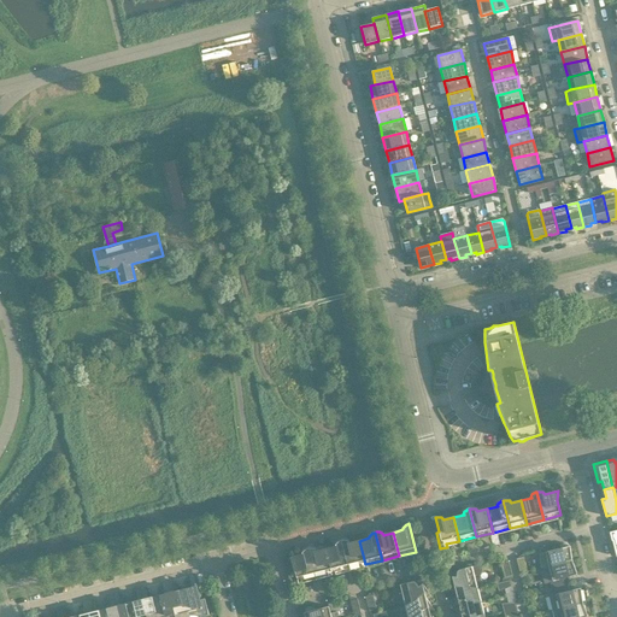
[(344,540),(342,540),(341,541),(348,569),(365,564),(359,541),(350,544),(348,541),(346,541),(345,540),(344,540)]
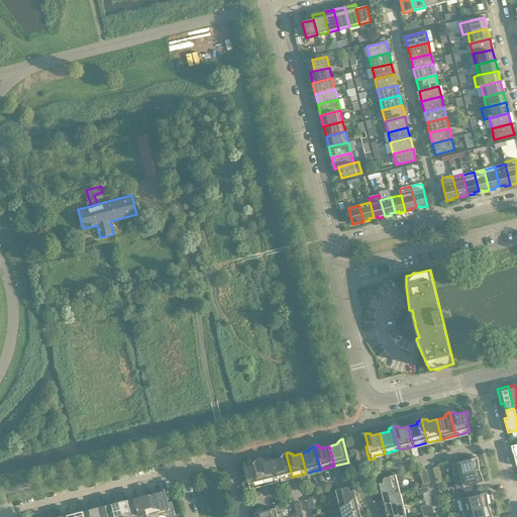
[(282,457),(273,460),(278,480),(292,477),(286,453),(285,453),(284,453),(283,454),(282,455),(281,456),(282,457)]
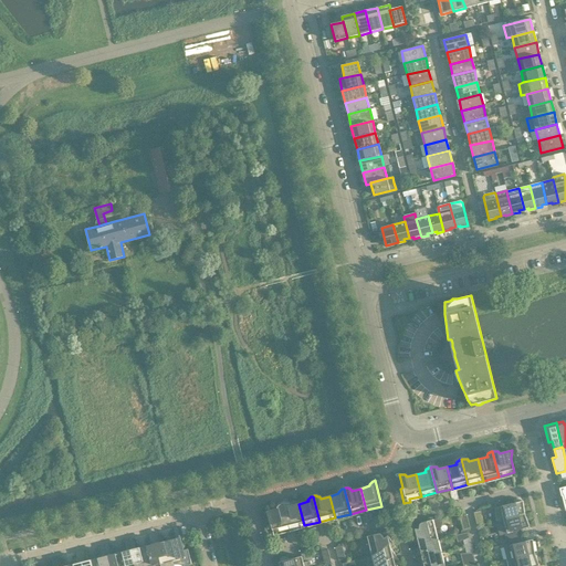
[(525,514),(523,501),(522,501),(521,500),(520,499),(519,499),(517,499),(516,499),(515,500),(515,501),(514,501),(514,502),(514,503),(515,504),(512,505),(512,503),(494,507),(495,520),(496,522),(525,514)]
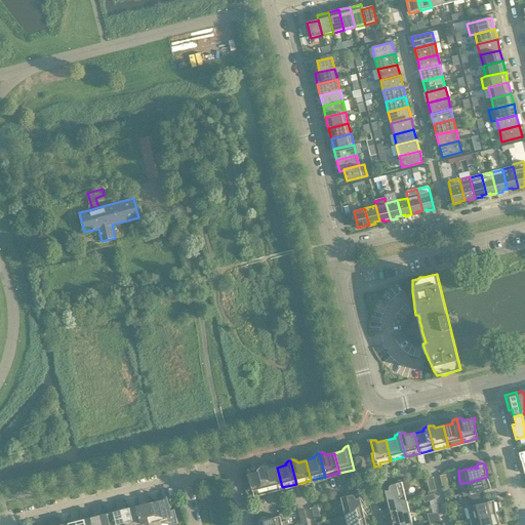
[(264,467),(263,467),(261,468),(268,491),(282,487),(277,468),(269,470),(268,468),(266,468),(265,467),(264,467)]
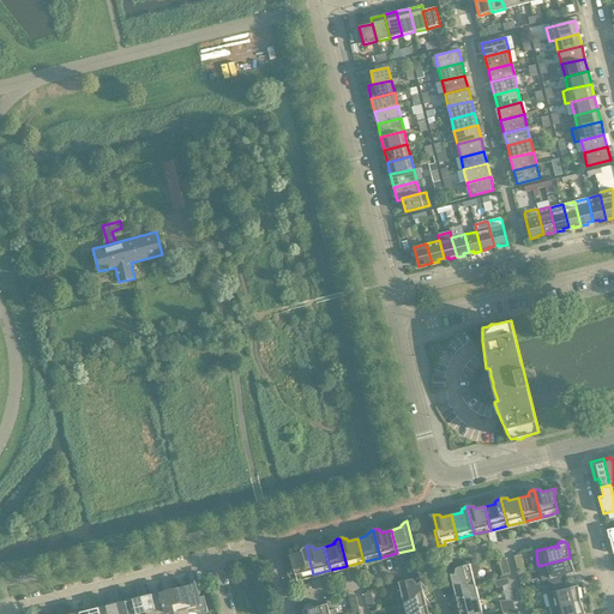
[(301,549),(300,551),(301,552),(287,555),(293,564),(296,578),(313,575),(306,547),(305,547),(304,547),(304,548),(302,548),(301,549)]
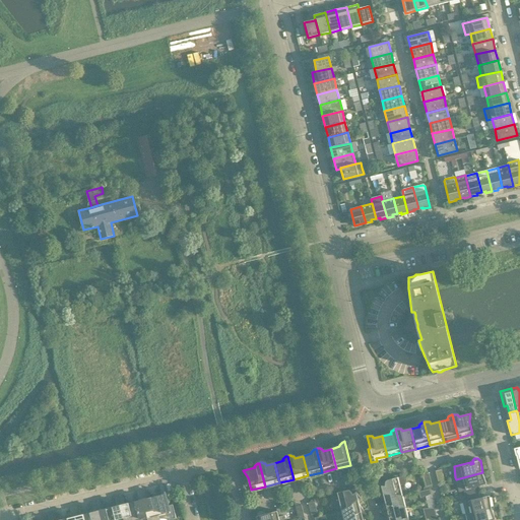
[(441,469),(435,471),(439,483),(445,482),(441,469)]
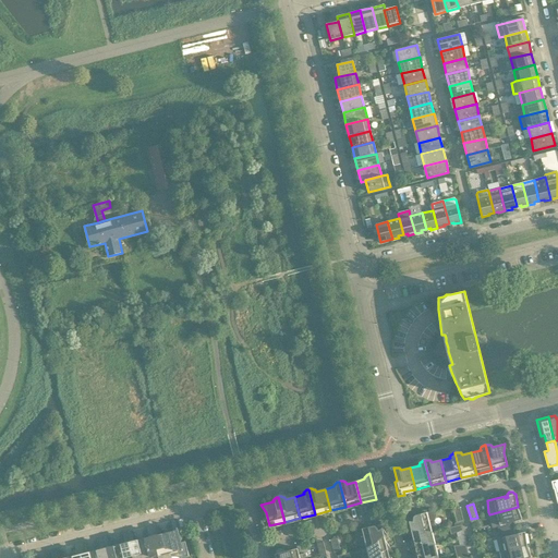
[(522,520),(518,507),(489,514),(493,529),(497,528),(499,532),(512,529),(511,521),(513,521),(513,522),(522,520)]
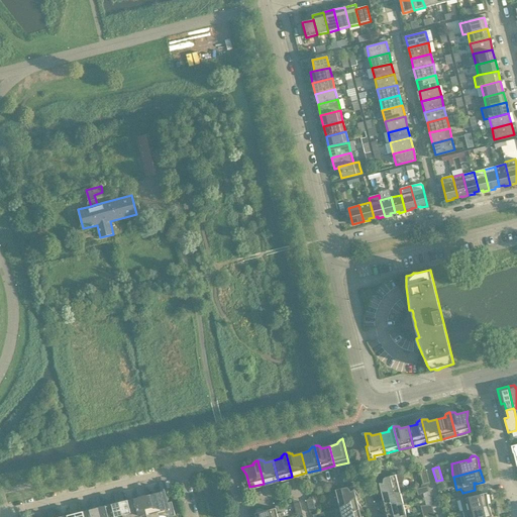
[(429,483),(426,471),(420,472),(423,484),(429,483)]
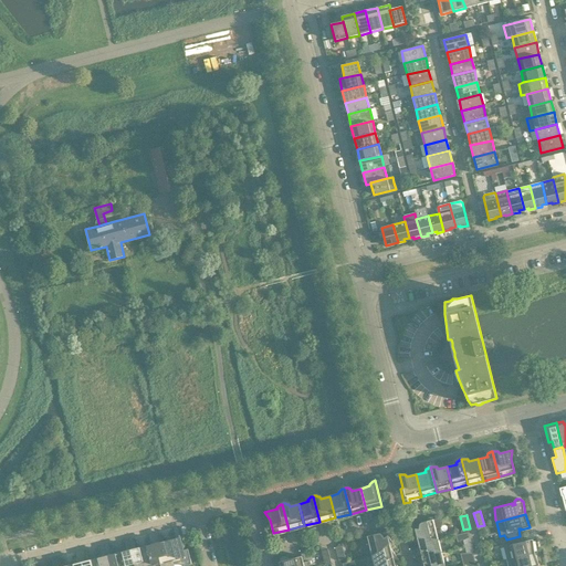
[(438,540),(436,528),(440,527),(442,524),(441,517),(421,523),(420,523),(420,524),(419,524),(419,525),(419,530),(415,528),(413,537),(438,540)]
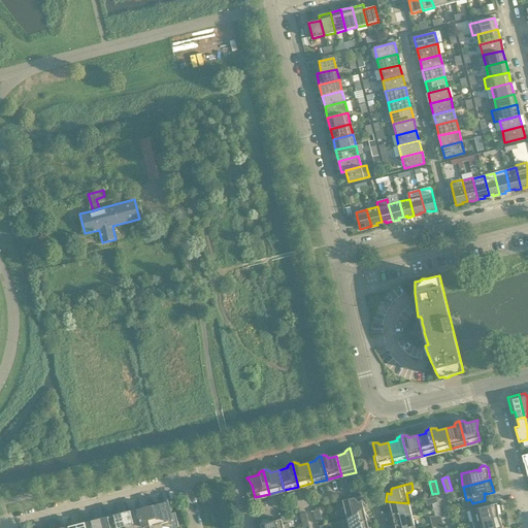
[(342,500),(347,519),(366,506),(361,499),(358,502),(356,499),(356,498),(355,498),(353,497),(342,500)]
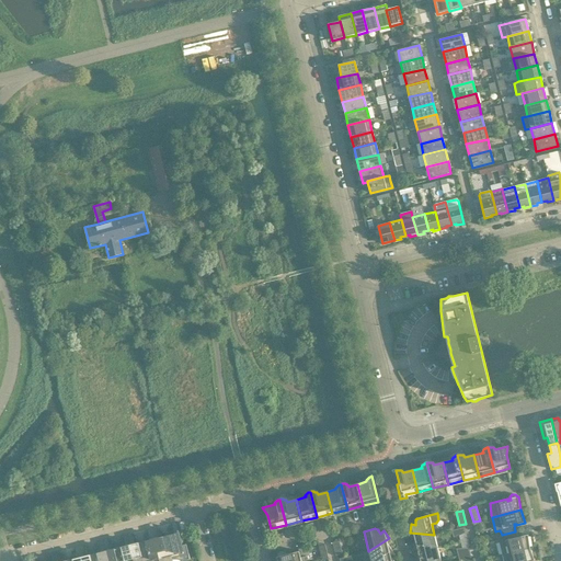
[(530,548),(528,535),(519,537),(519,538),(517,538),(515,531),(502,535),(503,541),(499,542),(502,556),(530,548)]
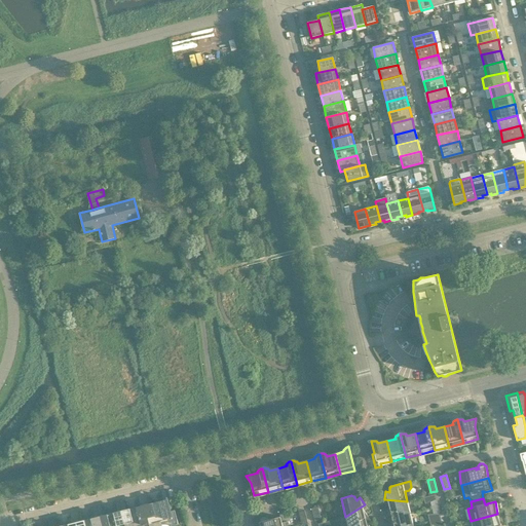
[(167,499),(156,502),(161,525),(171,525),(178,524),(175,511),(171,512),(167,499)]
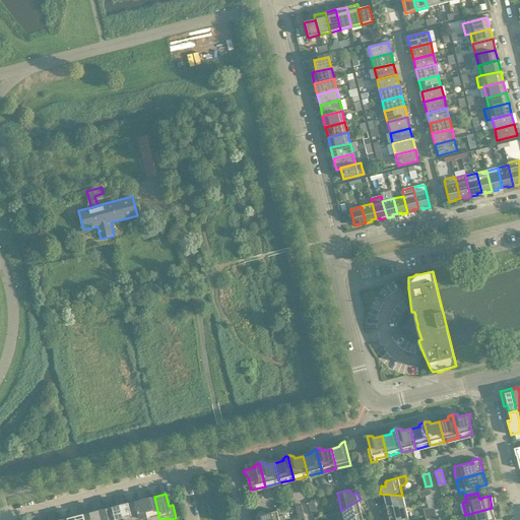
[(402,496),(380,494),(380,498),(384,498),(383,505),(405,508),(402,496)]
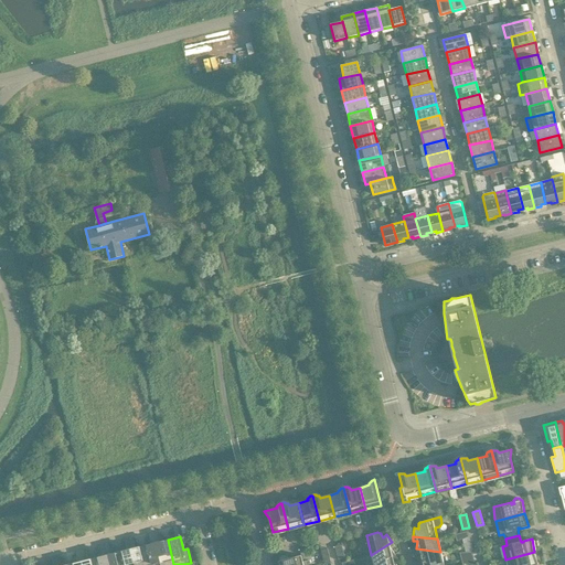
[(462,540),(464,546),(471,544),(471,542),(470,541),(469,537),(468,536),(462,540)]
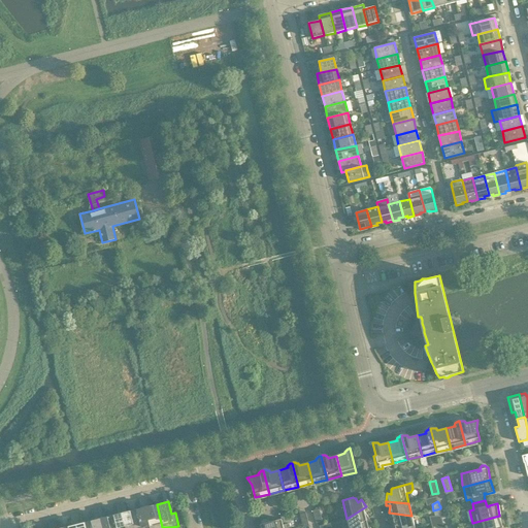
[(162,527),(157,504),(145,507),(150,527),(162,527)]
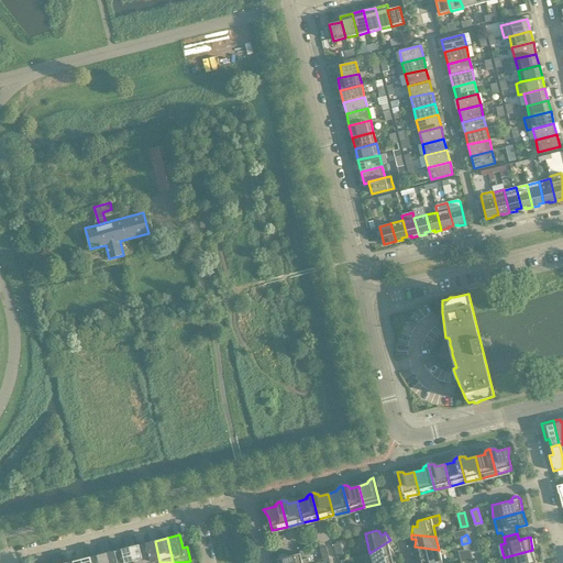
[(390,540),(370,553),(372,562),(376,562),(393,552),(388,545),(393,544),(390,540)]
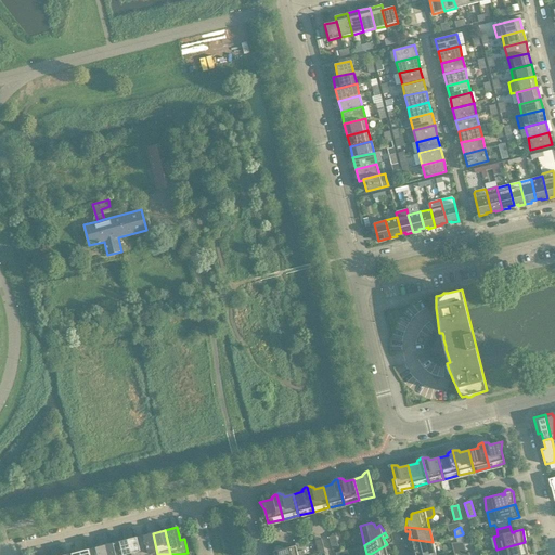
[(157,554),(153,533),(141,537),(144,554),(157,554)]
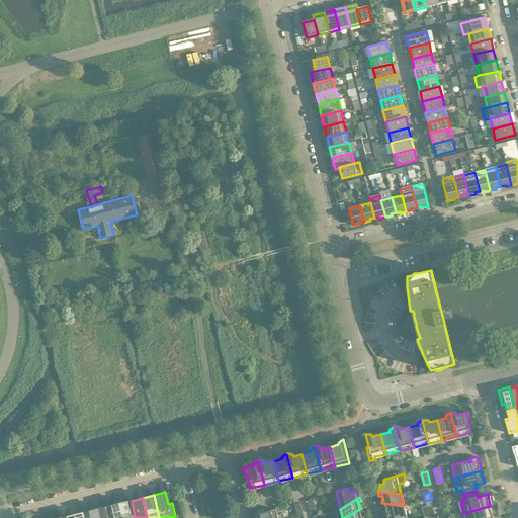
[(313,500),(307,501),(310,514),(316,512),(313,500)]
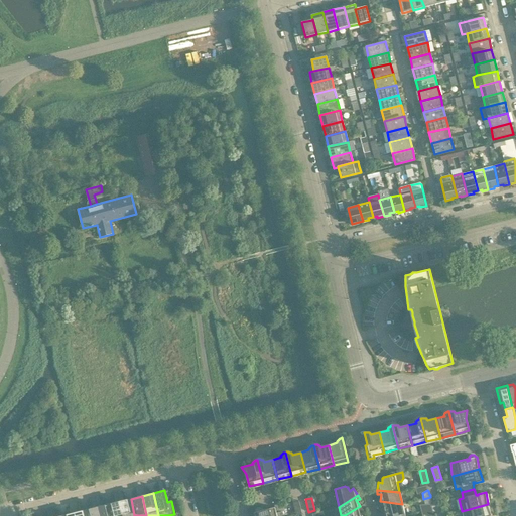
[(134,515),(131,499),(120,501),(123,515),(134,515)]
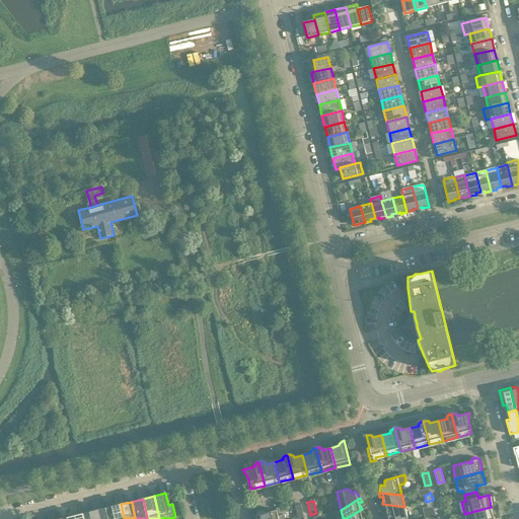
[(124,518),(121,504),(108,507),(112,518),(124,518)]
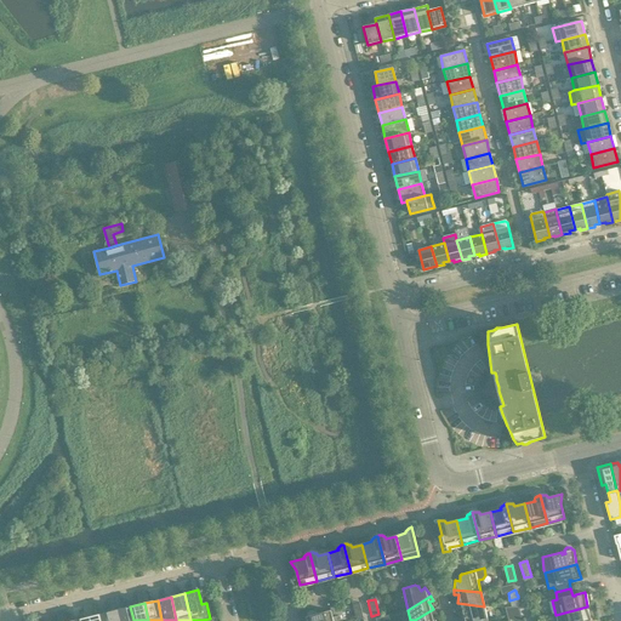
[(364,617),(360,603),(352,604),(357,620),(364,617)]
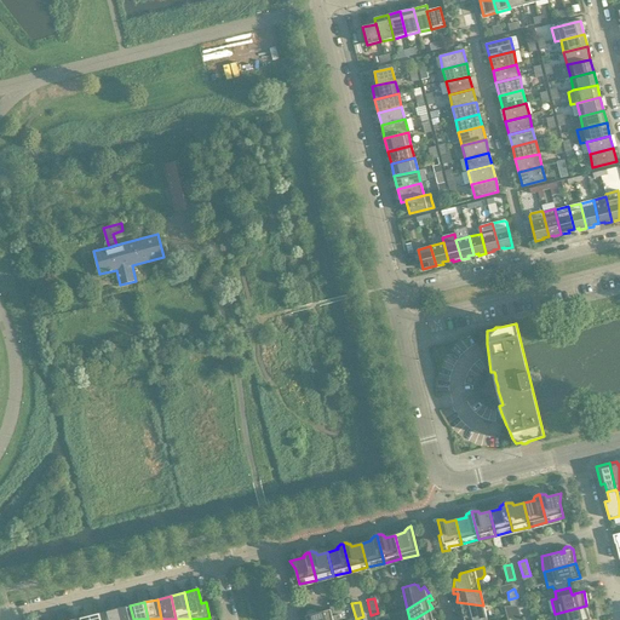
[(483,606),(457,602),(457,608),(461,608),(460,616),(487,619),(483,606)]
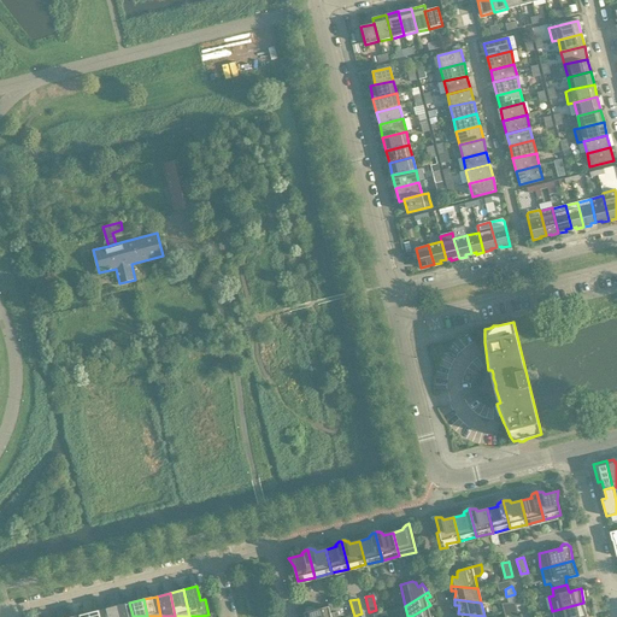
[(133,616),(129,603),(116,606),(118,616),(133,616)]
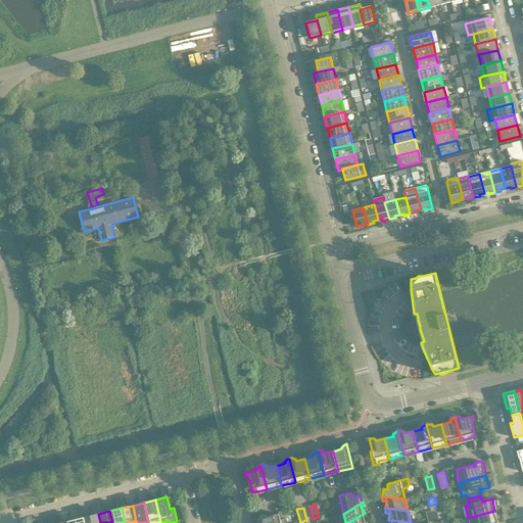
[(497,522),(498,522),(494,511),(468,518),(469,522),(497,522)]
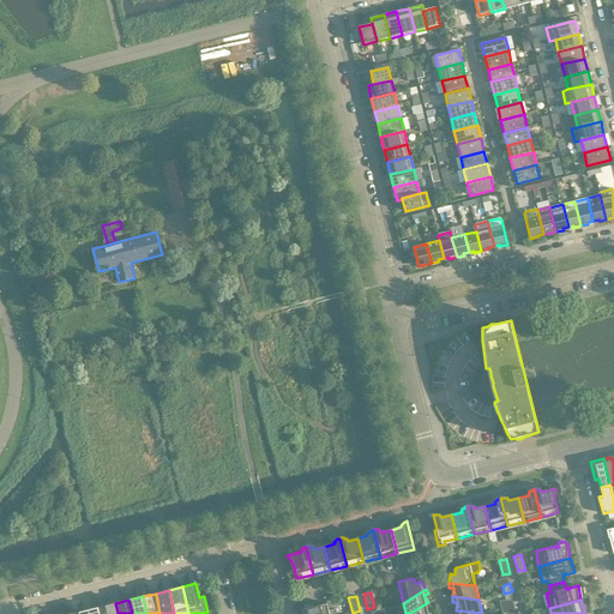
[(428,602),(410,613),(431,613),(427,609),(432,607),(428,602)]
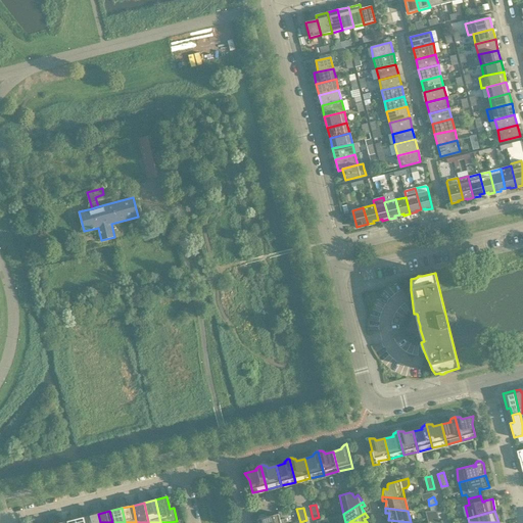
[(100,522),(98,514),(87,517),(88,522),(100,522)]
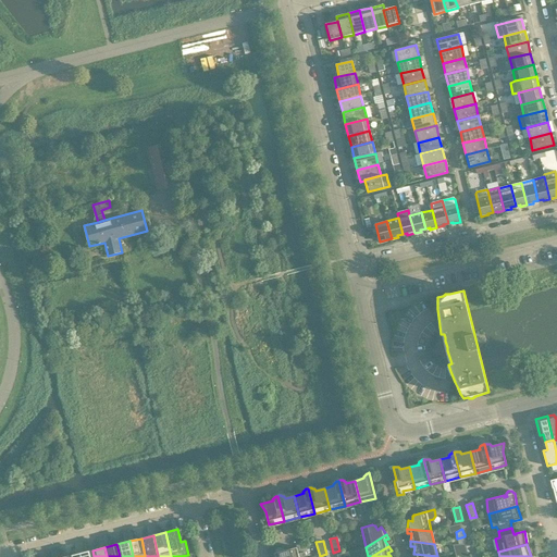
[(305,556),(304,553),(298,554),(297,547),(287,549),(287,551),(285,552),(285,551),(283,551),(282,549),(281,549),(281,548),(280,548),(279,548),(277,548),(276,549),(276,551),(275,552),(275,553),(274,553),(275,556),(305,556)]
